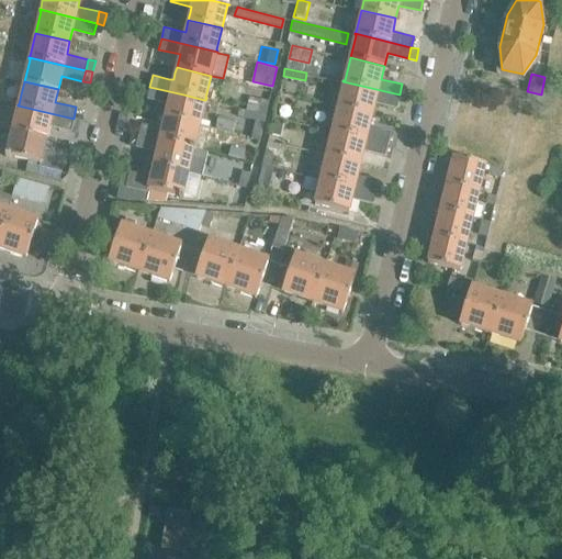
[(344,82),(338,105),(372,113),(375,101),(396,107),(400,94),(343,81),(343,82),(344,82)]
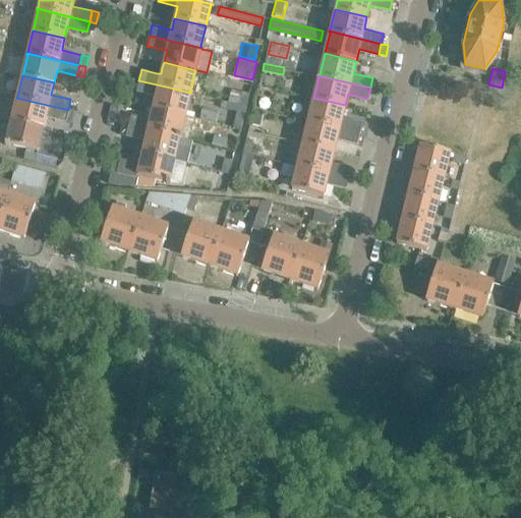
[(136,88),(136,90),(152,94),(156,95),(155,101),(153,107),(184,115),(189,93),(170,88),(138,80),(136,88)]
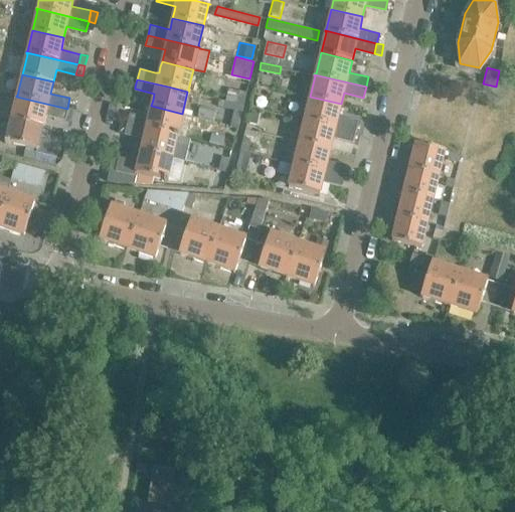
[(228,100),(244,104),(246,95),(230,91),(228,100)]
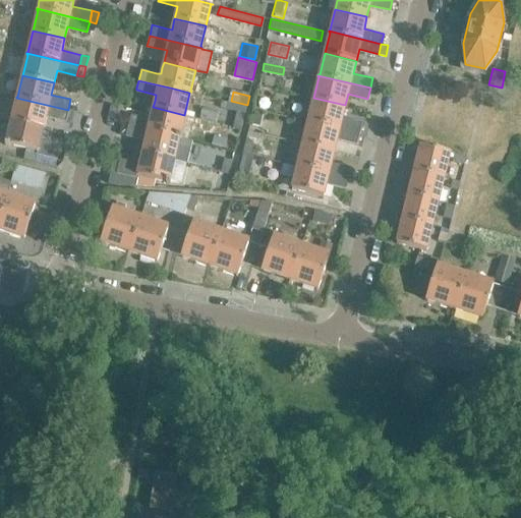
[(17,100),(12,120),(43,127),(46,115),(66,120),(68,110),(16,98),(15,100),(17,100)]
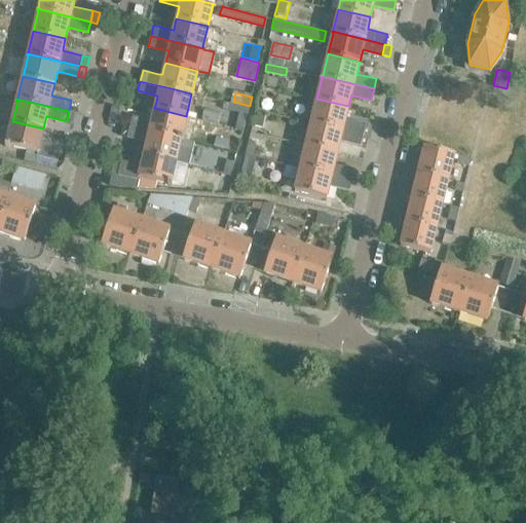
[(310,119),(309,120),(363,134),(366,123),(345,118),(348,106),(316,99),(311,119),(310,119)]
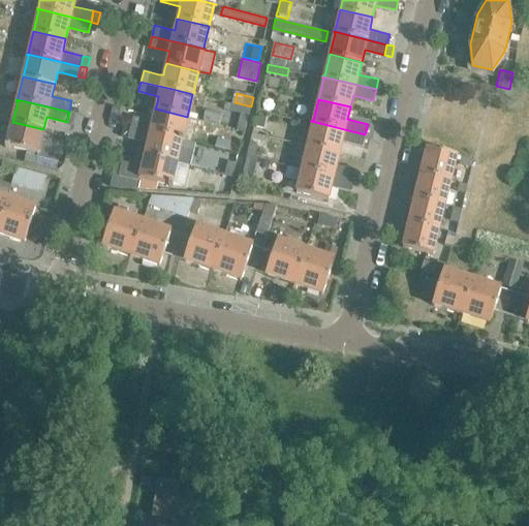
[(132,115),(130,126),(184,138),(184,137),(182,137),(187,117),(155,109),(154,115),(153,120),(149,119),(132,115)]
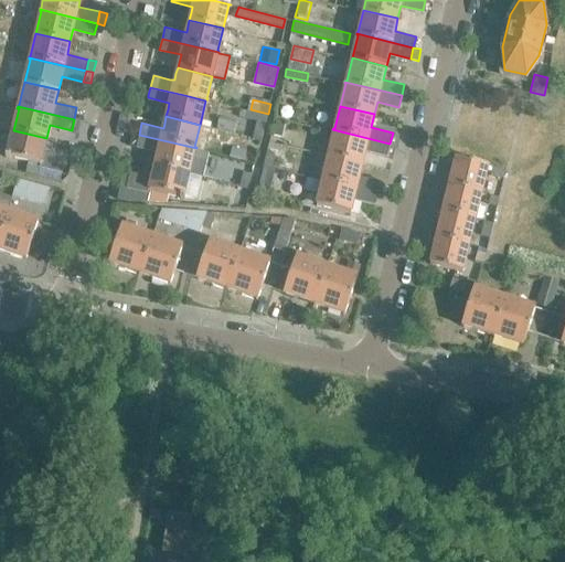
[(235,123),(219,118),(216,127),(233,131),(235,123)]
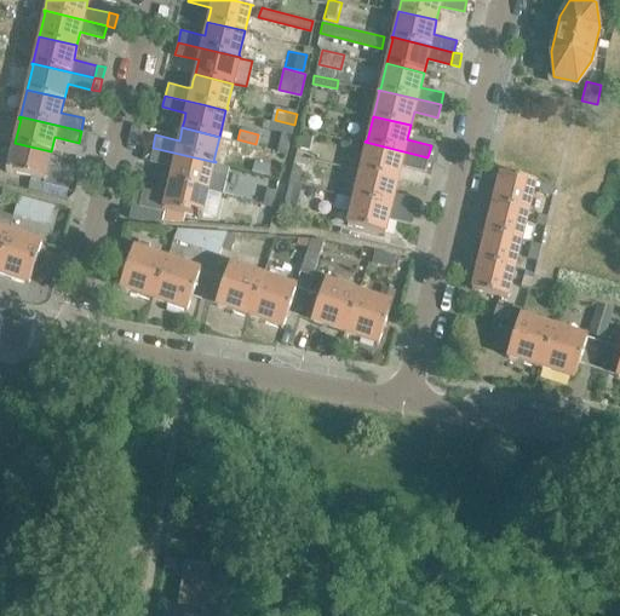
[(81,131),(79,143),(86,144),(90,132),(81,131)]
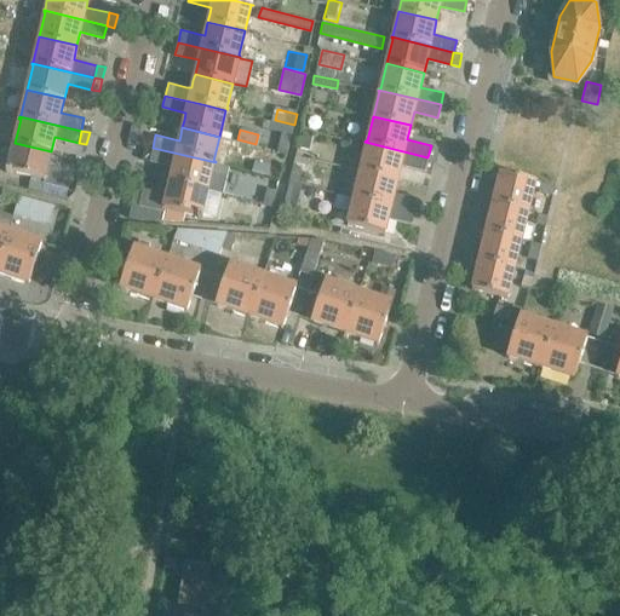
[(303,131),(299,145),(309,148),(313,133),(303,131)]
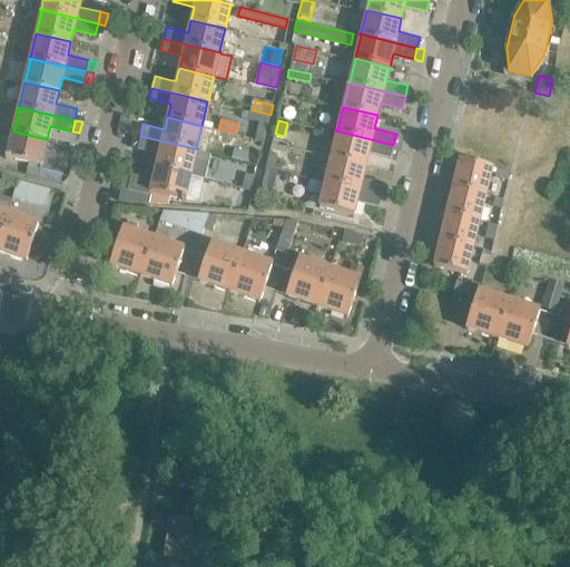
[(336,133),(331,156),(365,164),(369,150),(391,156),(393,145),(335,130),(335,133),(336,133)]
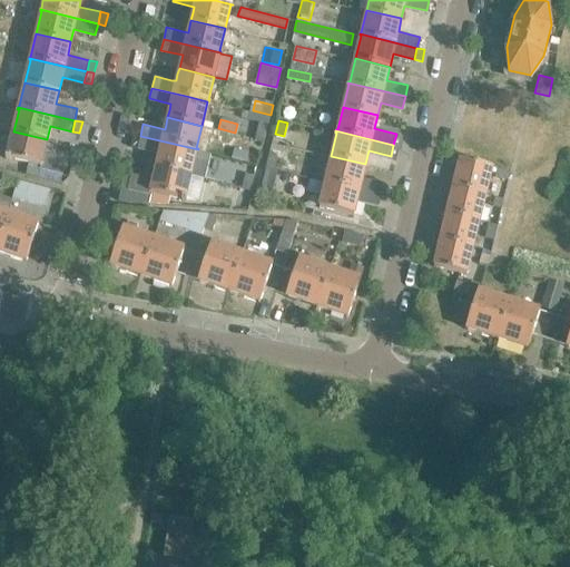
[(7,154),(6,157),(10,158),(10,157),(40,164),(40,167),(62,173),(66,157),(43,152),(47,139),(13,132),(8,154),(7,154)]
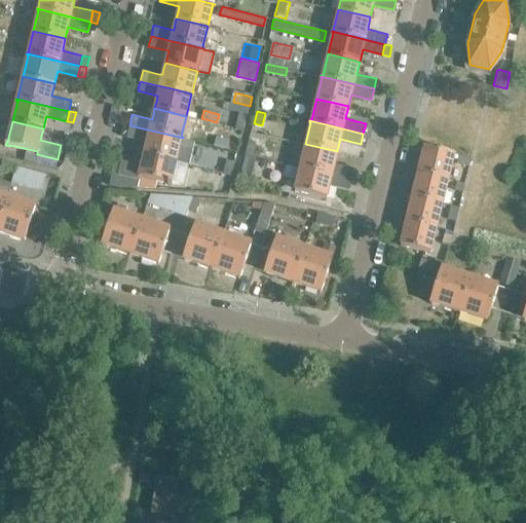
[(129,125),(123,123),(120,134),(126,136),(129,125)]
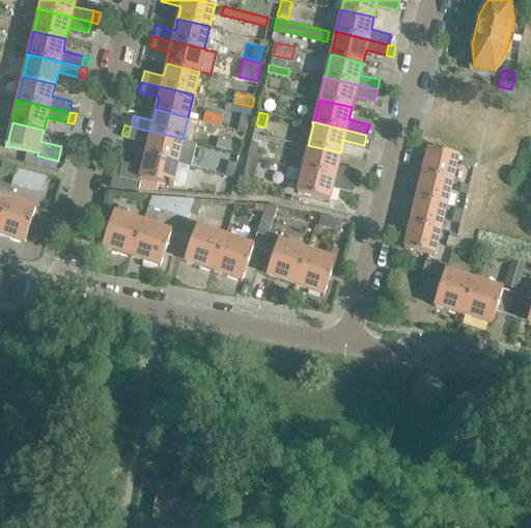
[(131,127),(128,137),(147,141),(144,155),(177,162),(190,165),(195,142),(185,139),(131,127)]
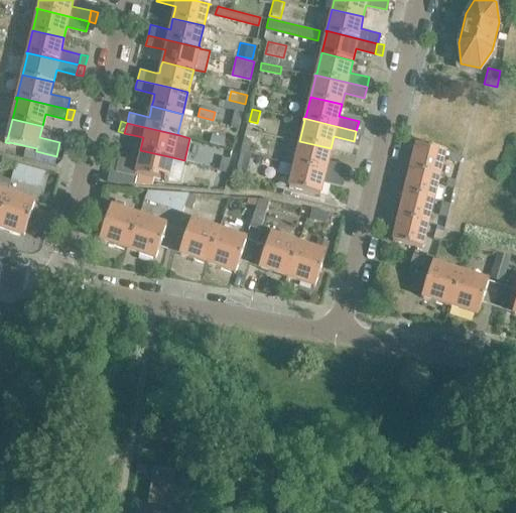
[(249,152),(251,139),(244,138),(241,150),(249,152)]
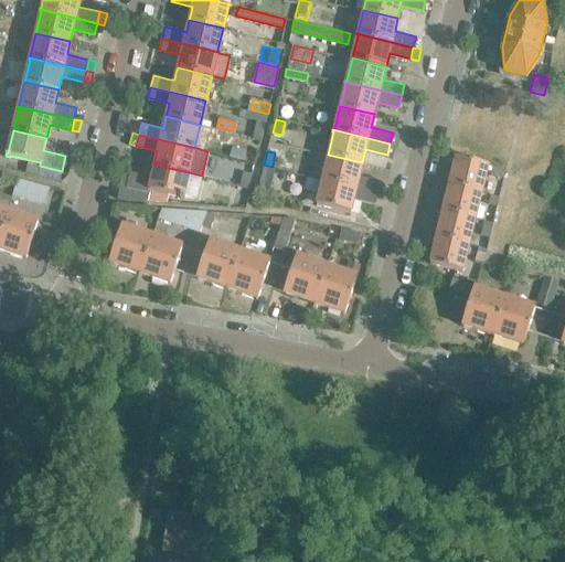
[(235,171),(237,156),(210,152),(209,168),(235,171)]
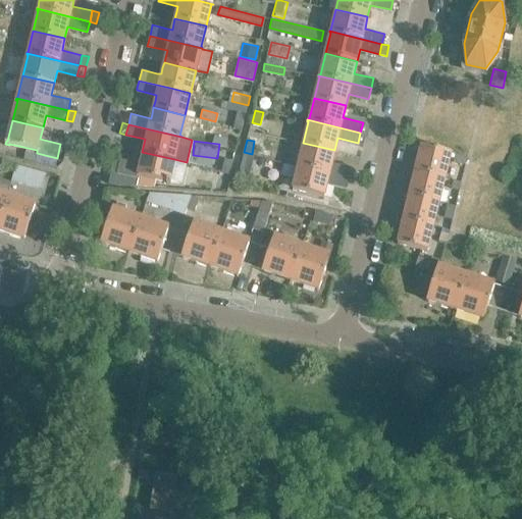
[(297,163),(297,164),(350,176),(352,166),(332,162),(334,150),(303,143),(298,163),(297,163)]
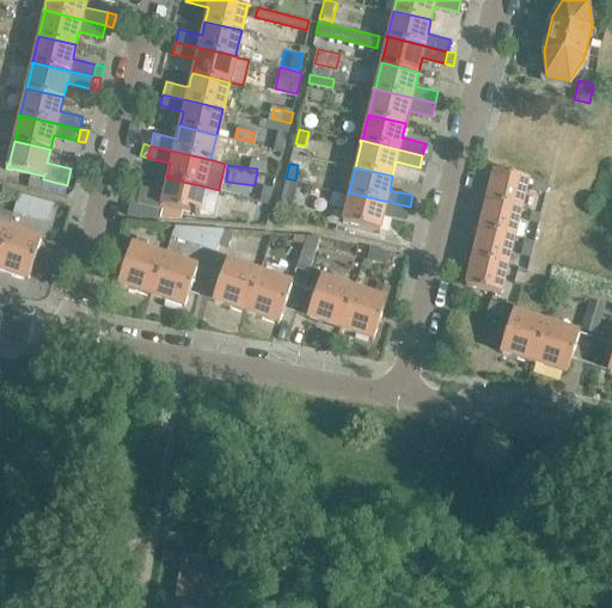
[(494,167),(487,197),(521,206),(528,176),(494,167)]
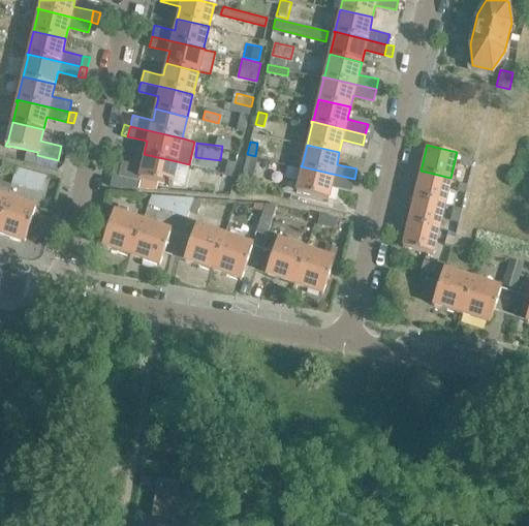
[(26,151),(24,159),(34,162),(36,153),(26,151)]
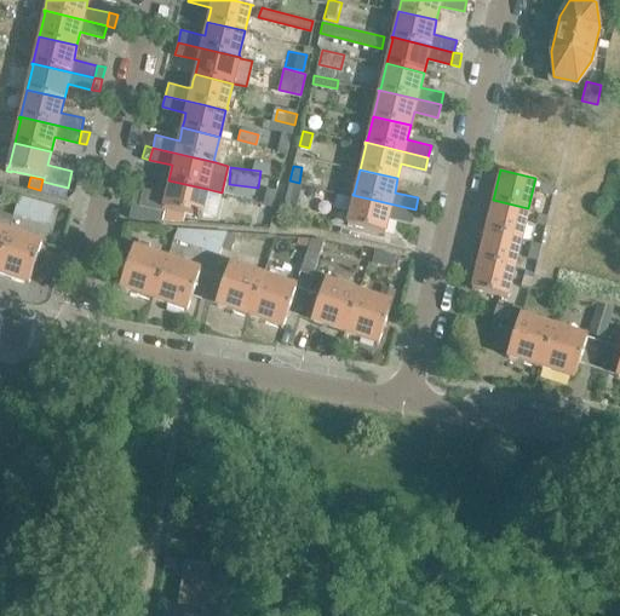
[(143,188),(139,203),(164,209),(165,206),(197,214),(196,216),(202,217),(202,213),(201,213),(207,189),(168,180),(167,186),(166,194),(161,193),(143,188)]
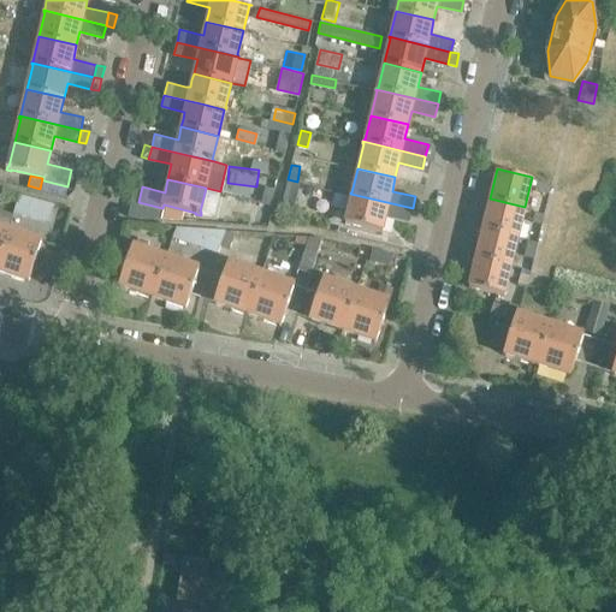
[(549,191),(551,182),(539,179),(537,188),(549,191)]
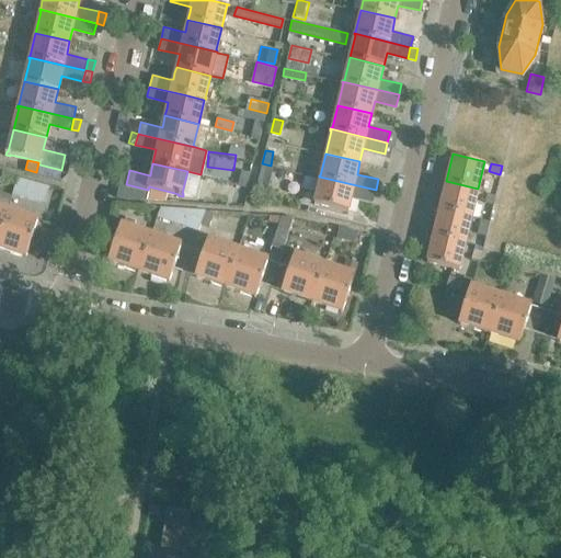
[(247,184),(250,170),(242,168),(238,182),(247,184)]
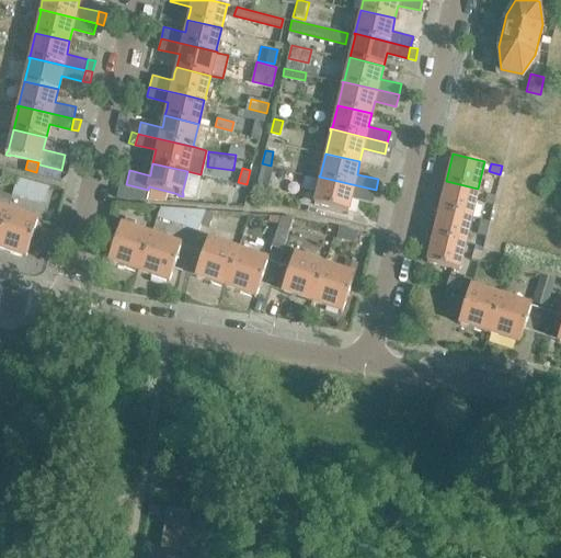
[(123,169),(119,182),(126,184),(129,170),(123,169)]
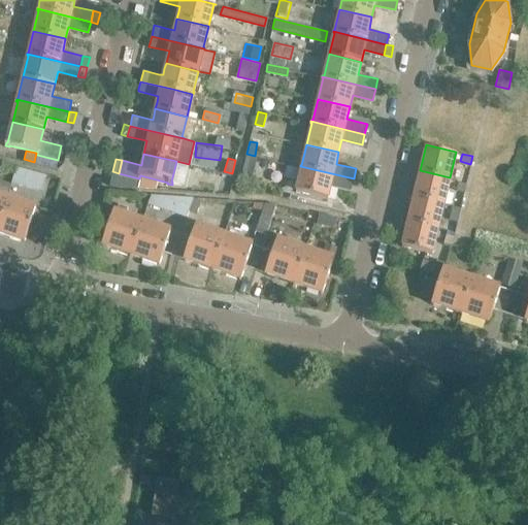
[(11,182),(22,185),(26,168),(15,165),(11,182)]
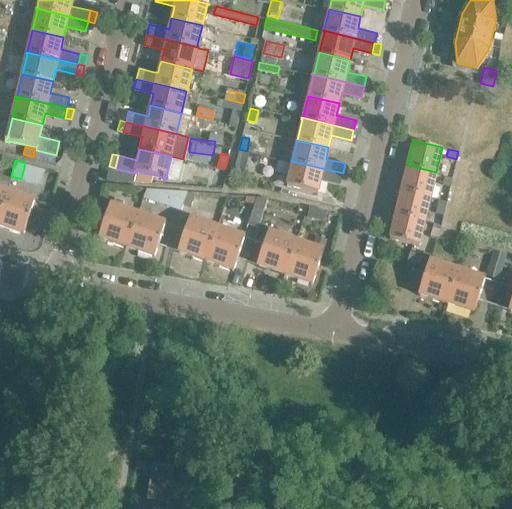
[(246,162),(236,160),(234,170),(243,172),(246,162)]
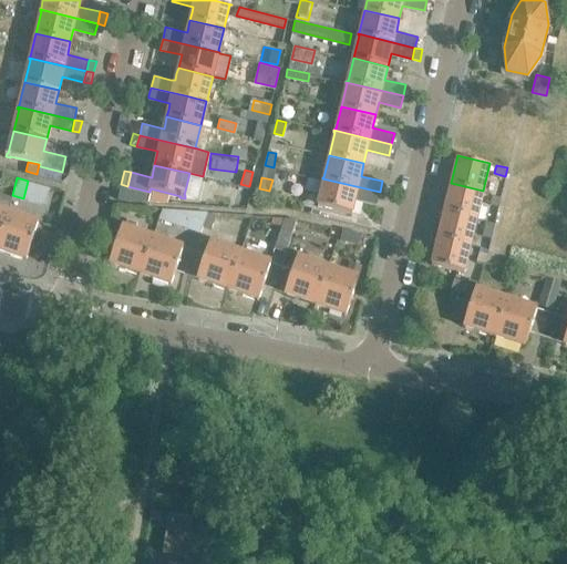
[(323,181),(318,203),(352,212),(356,198),(377,204),(380,192),(322,178),(321,180),(323,181)]
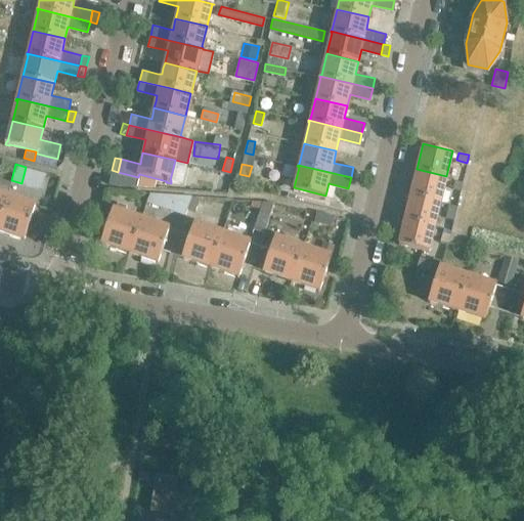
[(417,169),(410,192),(440,200),(446,176),(417,169)]
